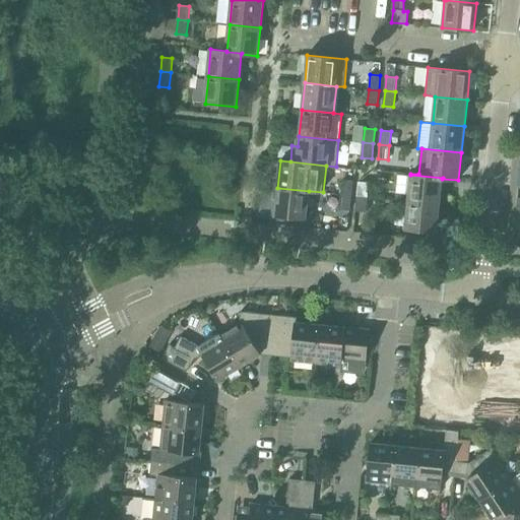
[(399,175),(397,194),(408,195),(408,201),(440,204),(442,179),(443,178),(410,175),(410,176),(399,175)]
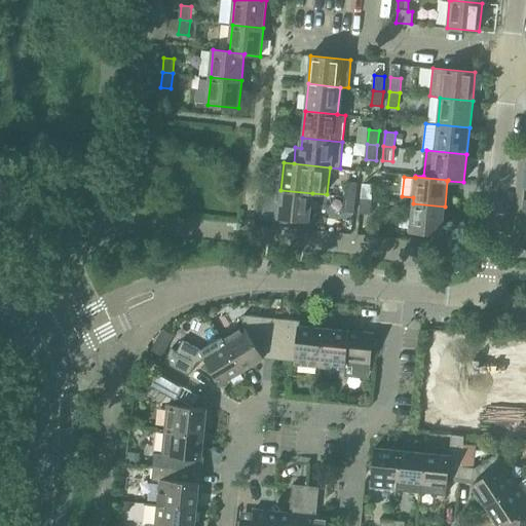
[(347,182),(345,196),(355,197),(358,183),(347,182)]
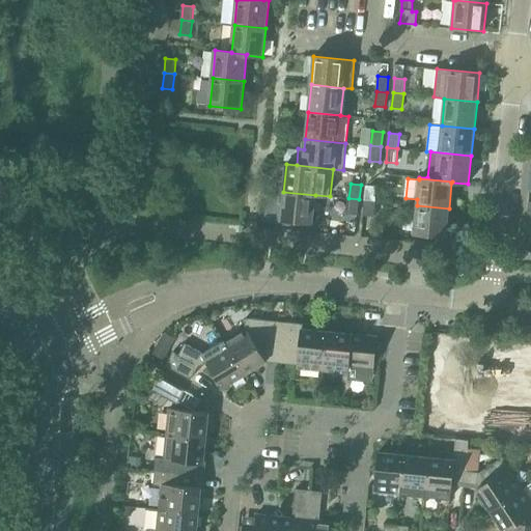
[(366,186),(365,200),(375,201),(376,187),(366,186)]
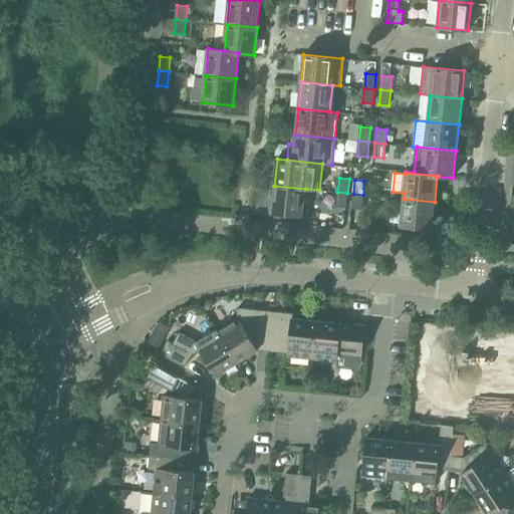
[(305,189),(274,186),(271,213),(302,216),(305,189)]
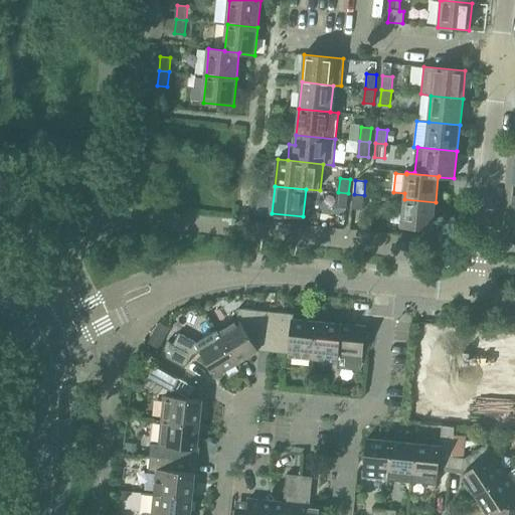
[(348,193),(338,192),(337,207),(347,208),(348,193)]
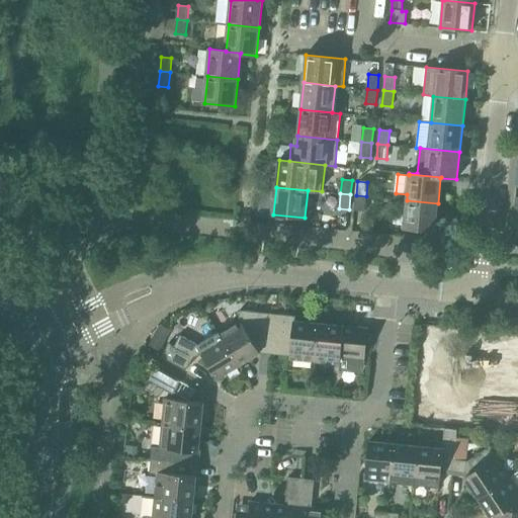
[(366,196),(356,195),(354,209),(364,210),(366,196)]
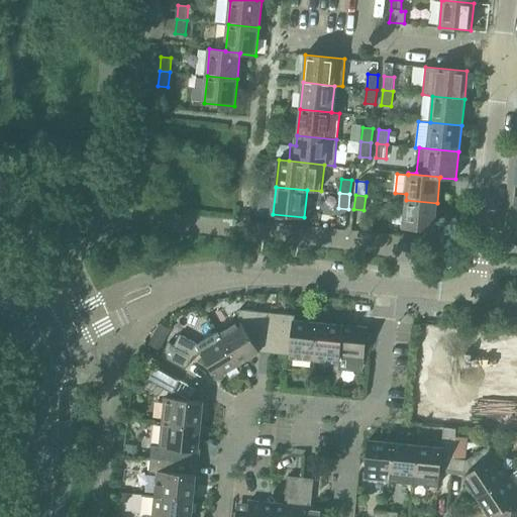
[(437,203),(406,200),(403,227),(434,230),(437,203)]
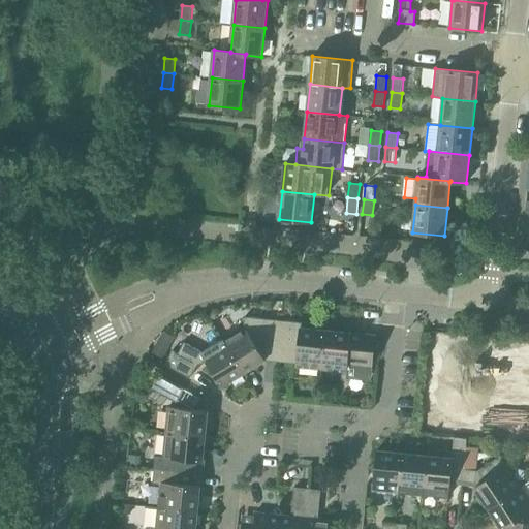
[(244,327),(223,340),(244,373),(266,360),(278,361),(282,320),(245,316),(244,327)]
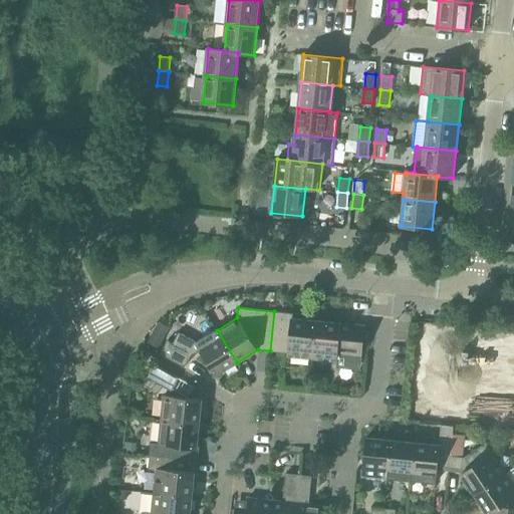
[(294,313),(274,311),(270,350),(288,352),(288,356),(313,358),(317,320),(293,318),(294,313)]
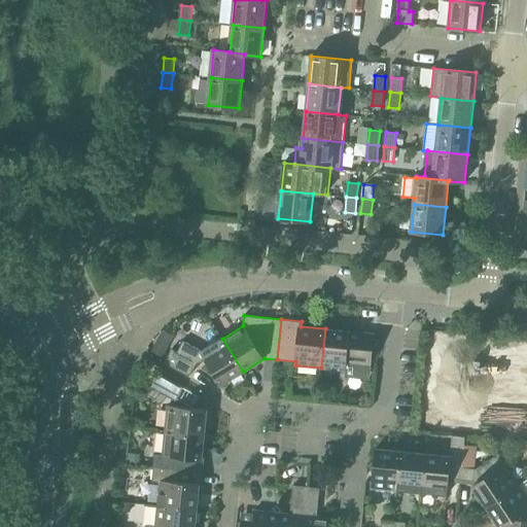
[(375,334),(325,328),(321,367),(346,371),(347,362),(372,364),(375,334)]
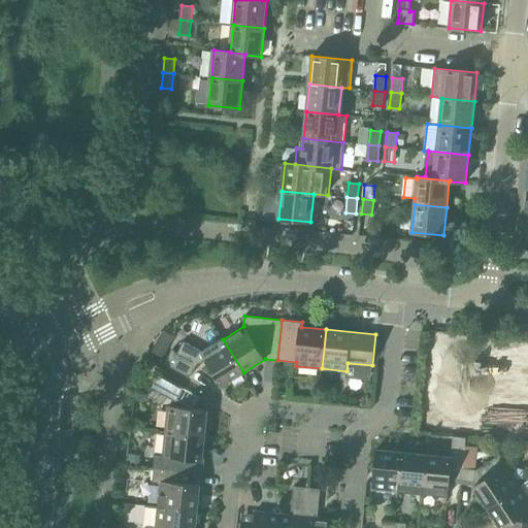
[(163,330),(153,352),(163,358),(174,336),(163,330)]
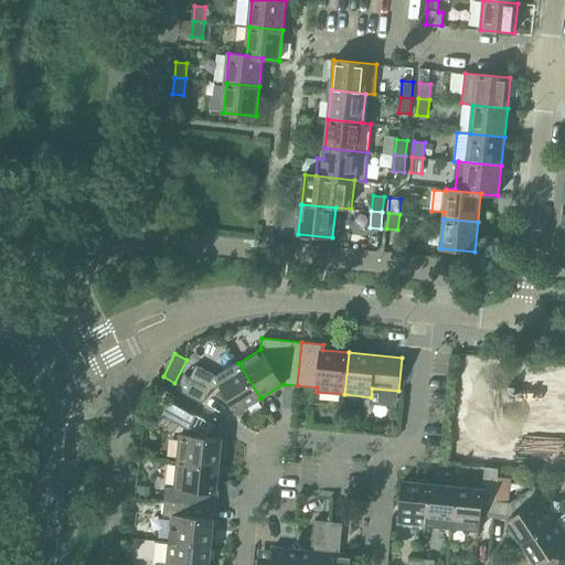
[(260,398),(238,363),(216,376),(196,365),(190,377),(184,374),(177,388),(203,404),(211,390),(220,384),(237,413),(260,398)]
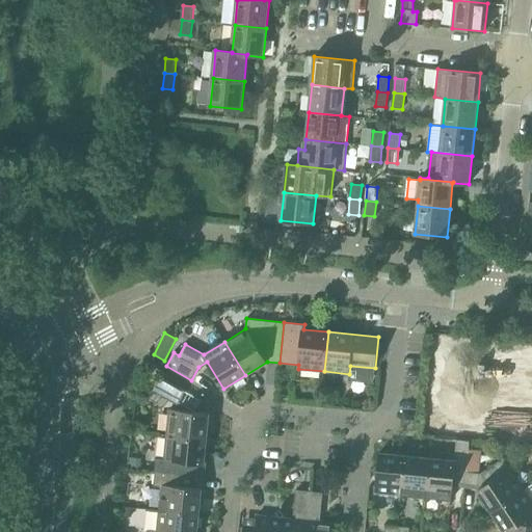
[(185,391),(160,377),(153,391),(178,404),(185,391)]
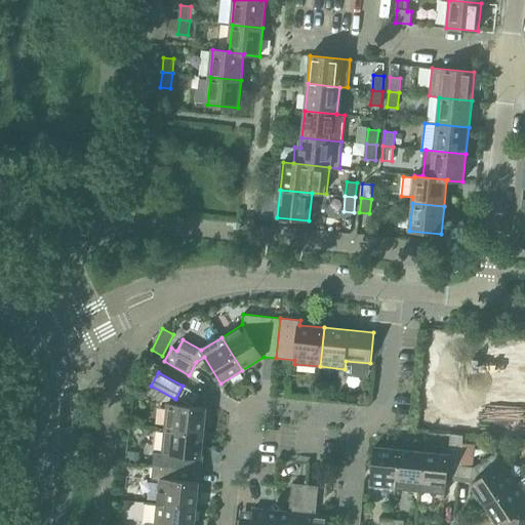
[(167,404),(165,430),(204,434),(207,408),(167,404)]
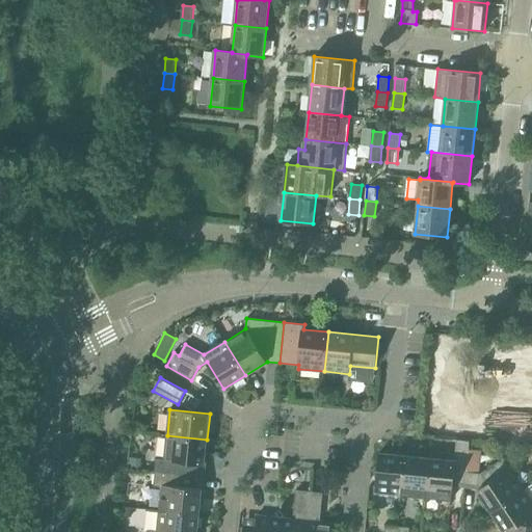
[(157,458),(155,472),(202,477),(203,464),(205,464),(207,440),(167,435),(165,459),(157,458)]
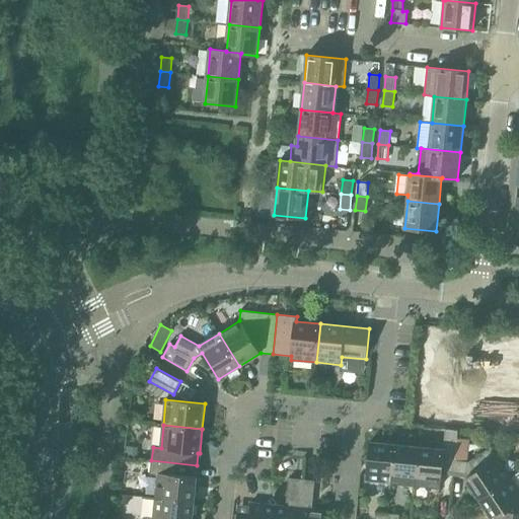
[(442,470),(454,472),(455,460),(458,430),(446,429),(444,449),(420,446),(416,486),(441,488),(442,470)]
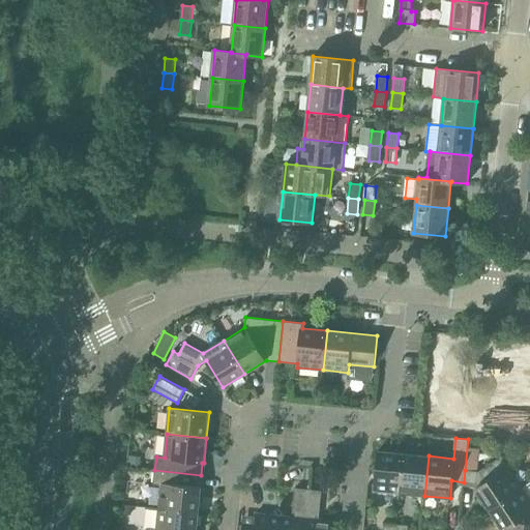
[(375,491),(400,493),(404,453),(378,450),(375,491)]
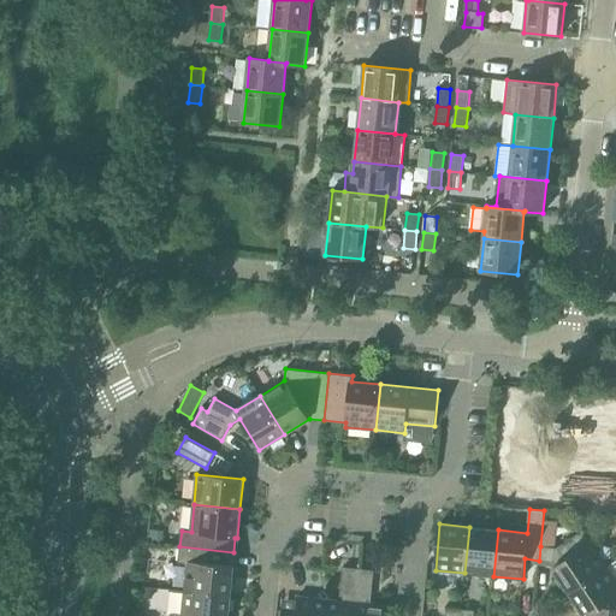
[(465,573),(493,576),(498,529),(469,527),(465,573)]
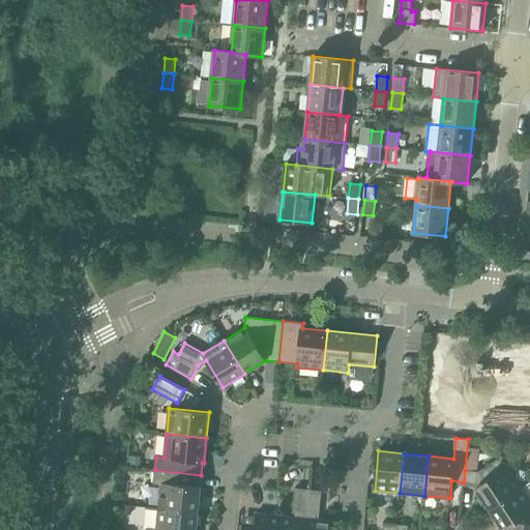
[(475,489),(490,509),(522,488),(501,455),(478,471),(465,470),(464,482),(476,483),(478,487),(475,489)]
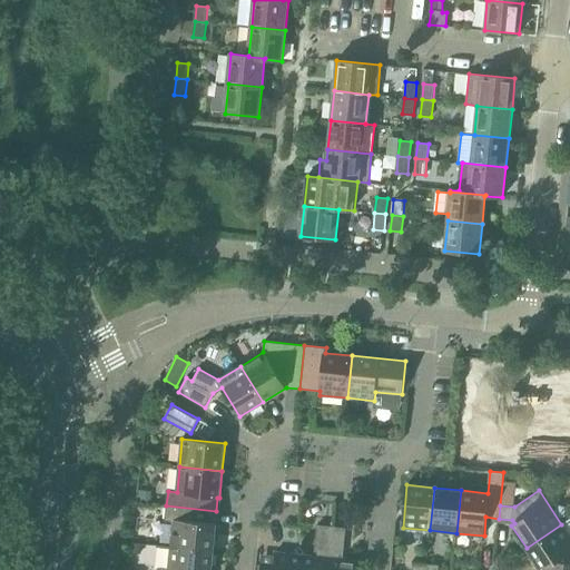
[(150,501),(151,492),(139,491),(138,500),(150,501)]
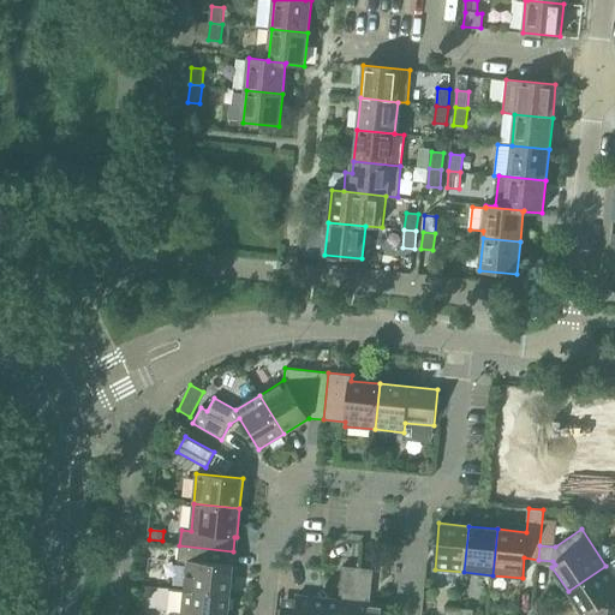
[(187,562),(185,590),(231,595),(233,565),(232,565),(233,551),(179,545),(178,561),(187,562)]
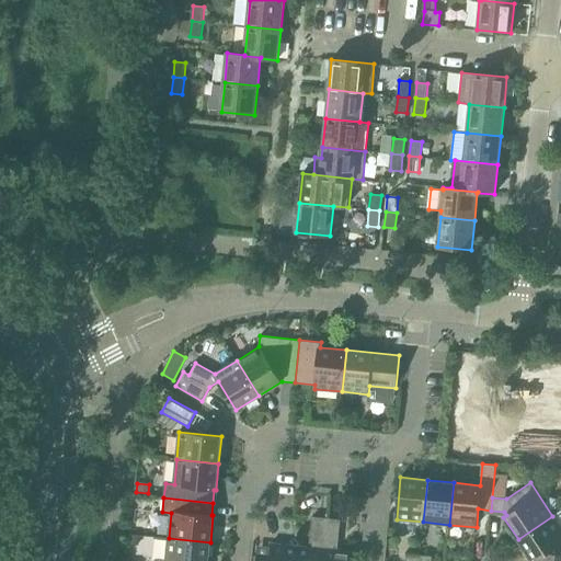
[(560,560),(560,510),(552,516),(518,539),(533,560),(535,560),(538,559),(538,560),(560,560)]
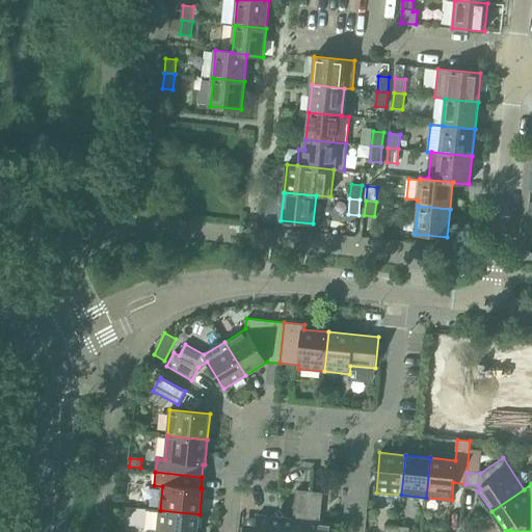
[(293,519),(283,517),(281,531),(306,531),(310,491),(296,489),(293,519)]
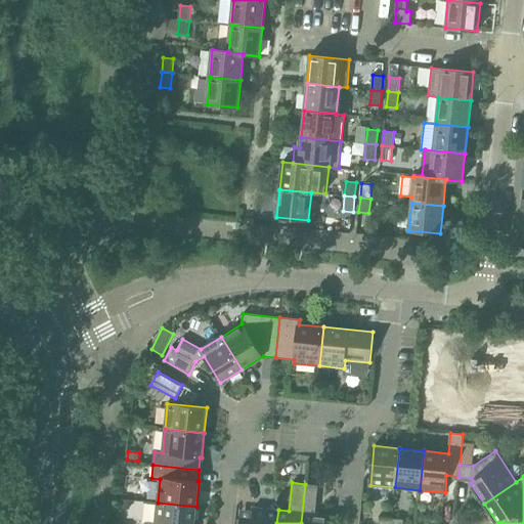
[(318,485),(305,484),(301,523),(328,523),(329,515),(316,514),(318,485)]
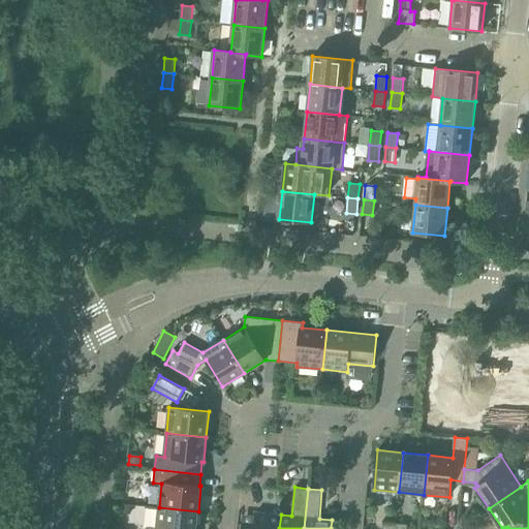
[(131,504),(123,504),(122,511),(130,512),(131,504)]
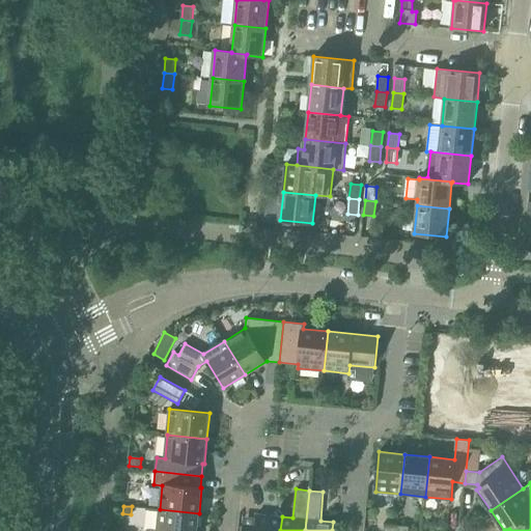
[(197,530),(199,513),(160,509),(158,530),(155,530),(151,530),(150,530),(149,530),(148,530),(197,530)]
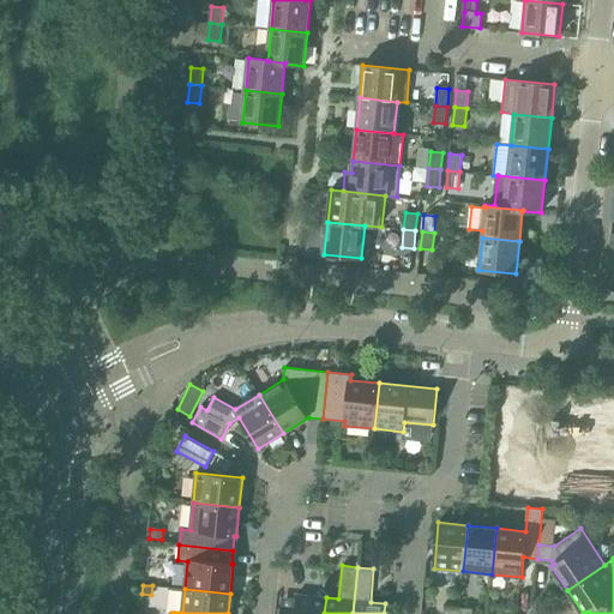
[(282,606),(281,613),(324,613),(326,597),(298,594),(296,608),(282,606)]
